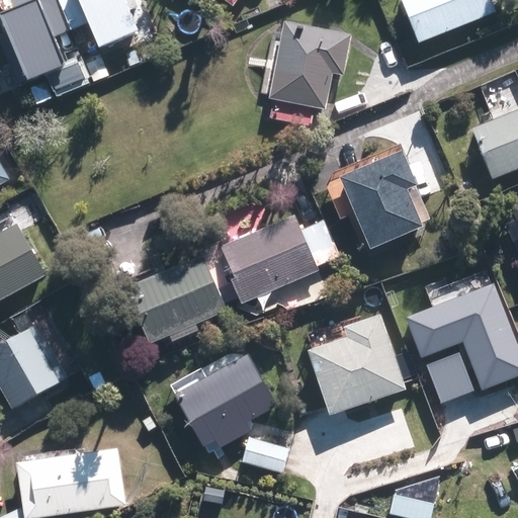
[(121,0),(54,0),(0,22),(0,29),(24,87),(65,71),(56,48),(88,34),(98,57),(139,40),(121,0)]
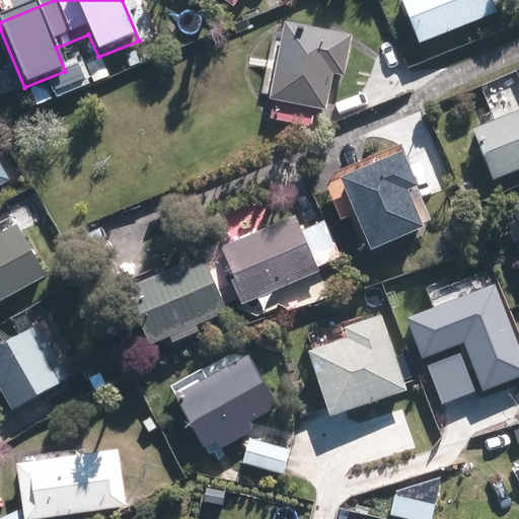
[(399,0),(418,45),(497,13),(491,0),(399,0)]
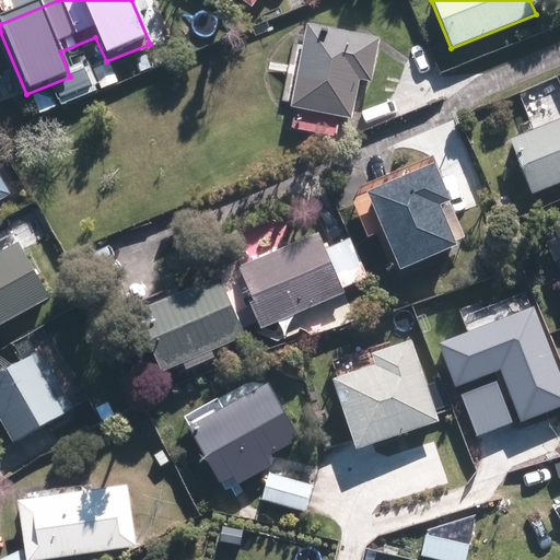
[(377,37),(306,23),(290,108),(295,109),(291,128),(348,139),(360,80),(369,82),(377,37)]
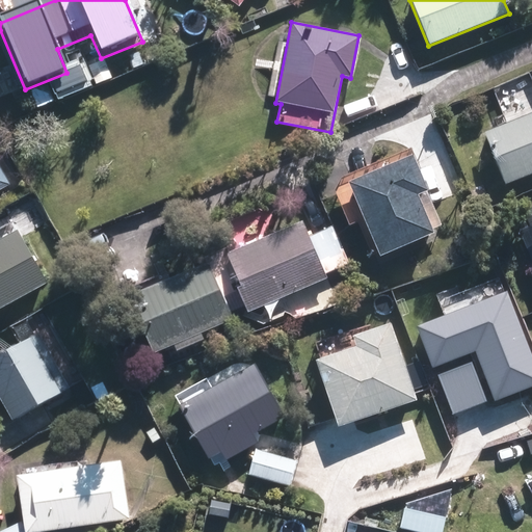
[(531,112),(483,133),(504,183),(531,170),(531,112)]
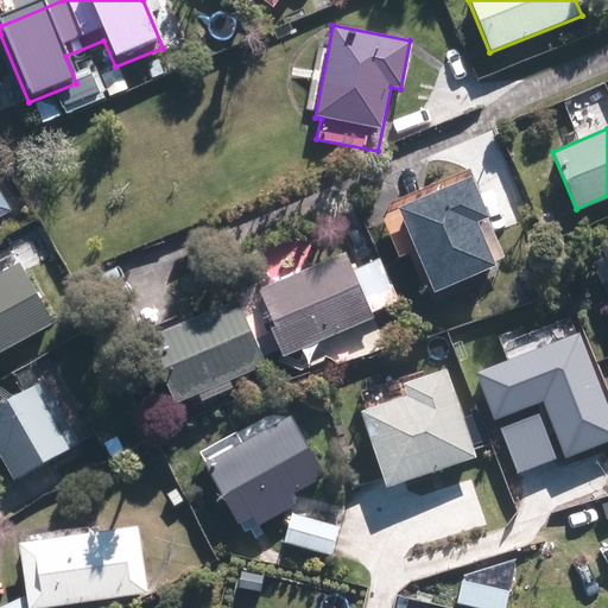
[(515,196),(505,171),(480,182),(491,207),(515,196)]
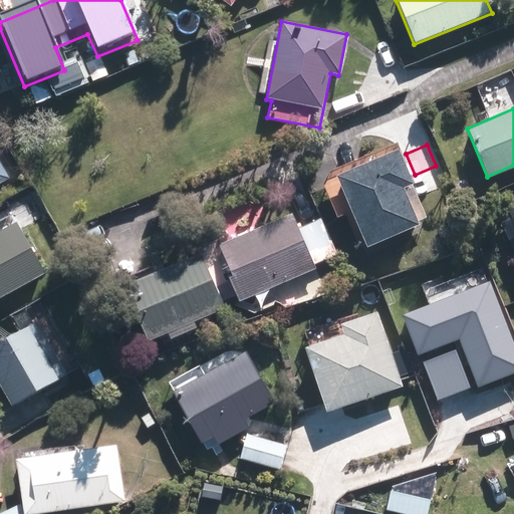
[(397,150),(333,176),(363,247),(418,224),(403,188),(411,185),(397,150)]
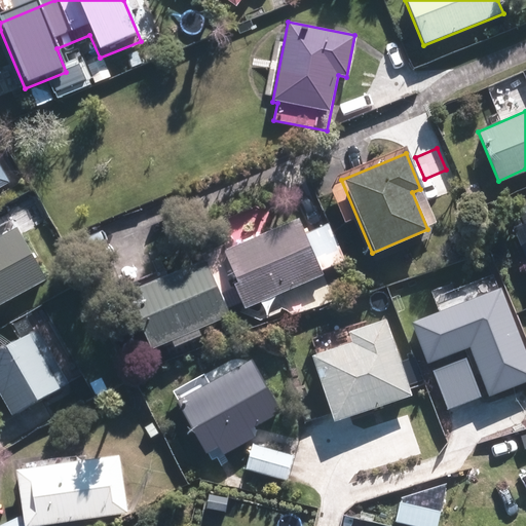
[(0,185),(8,182),(0,165),(0,185)]
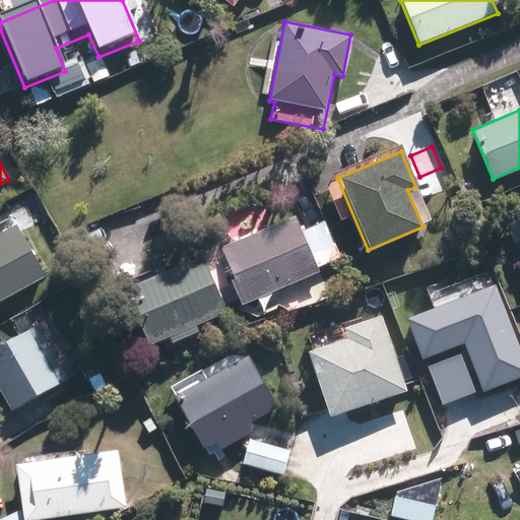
[(298,214),(220,244),(243,304),(321,274),(298,214)]
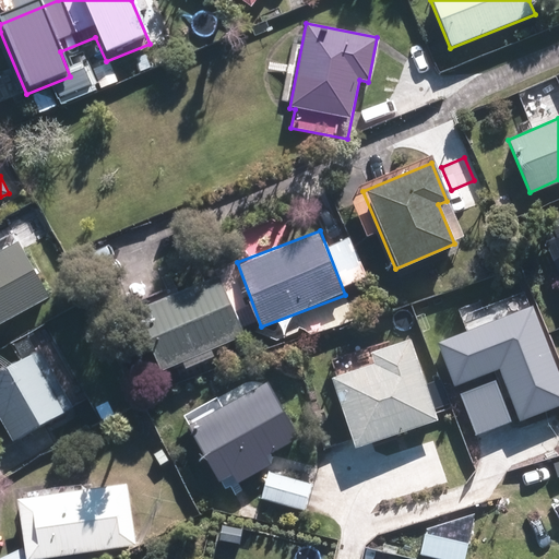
[(16,240),(0,249),(0,322),(48,294),(16,240)]
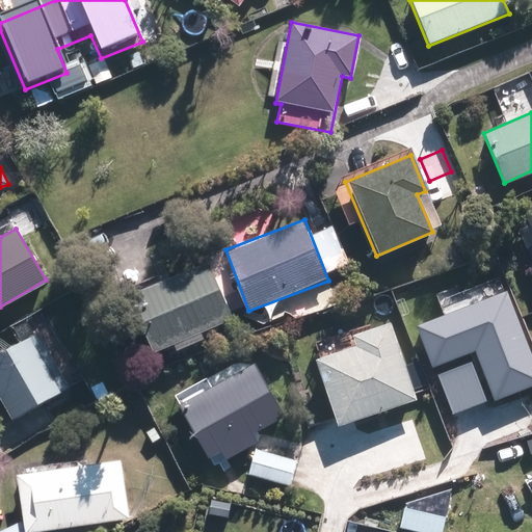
[(206,261),(130,294),(155,351),(231,318),(206,261)]
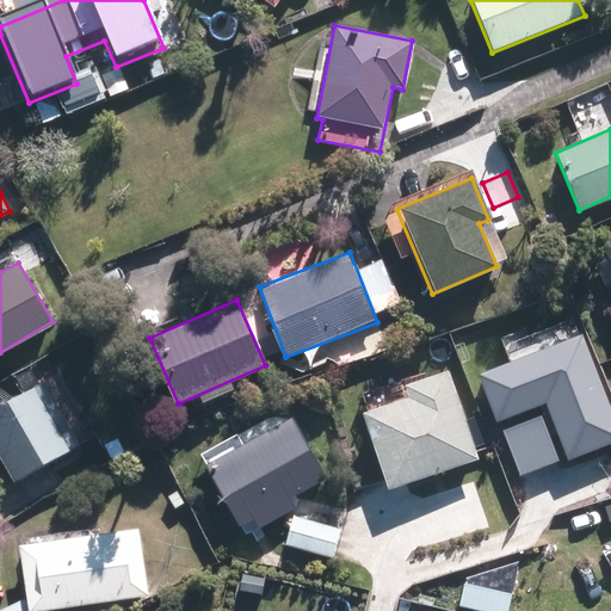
[(581,438),(526,366),(450,423),(505,495),(581,438)]
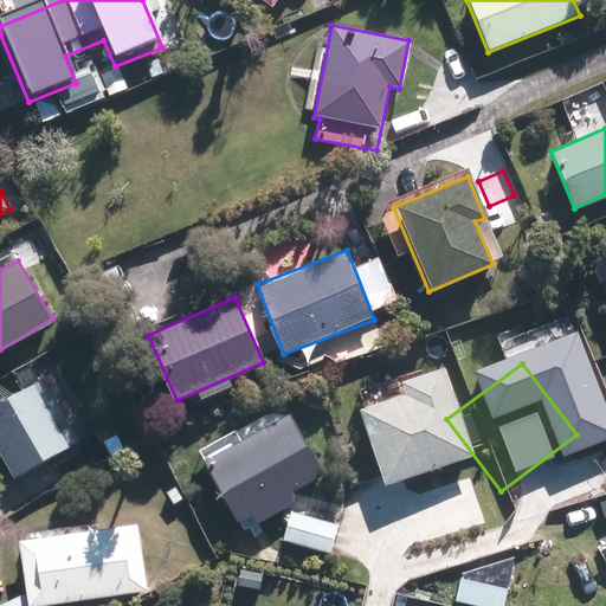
[(79,443),(43,380),(0,404),(0,458),(13,481),(79,443)]
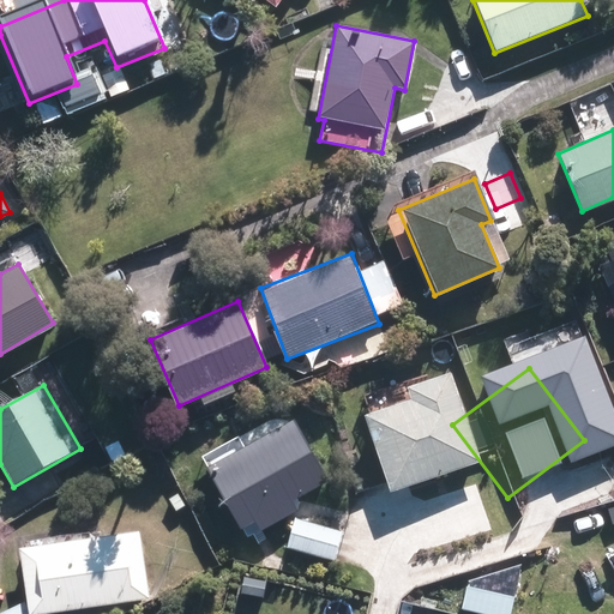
[(293,419),(204,467),(239,530),(254,522),(259,531),(298,510),(293,500),(327,481),(293,419)]
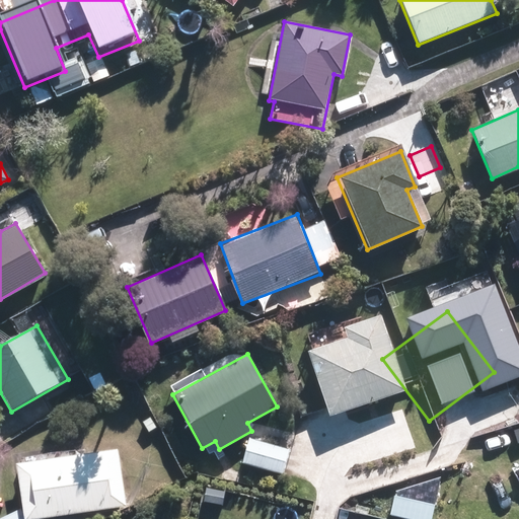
[(518,390),(516,387),(477,416),(498,443),(518,427),(518,390)]
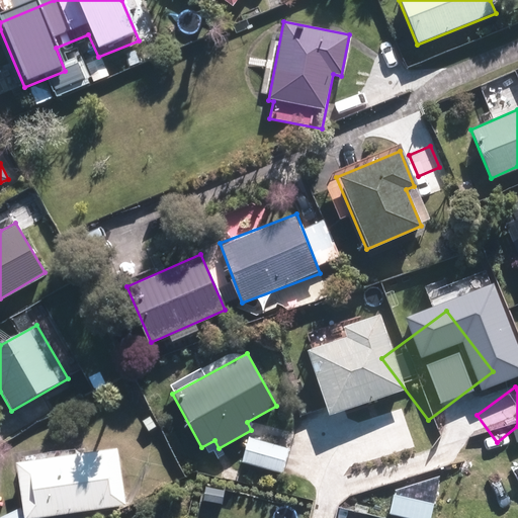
[(290,450),(250,437),(242,461),(282,475),(290,450)]
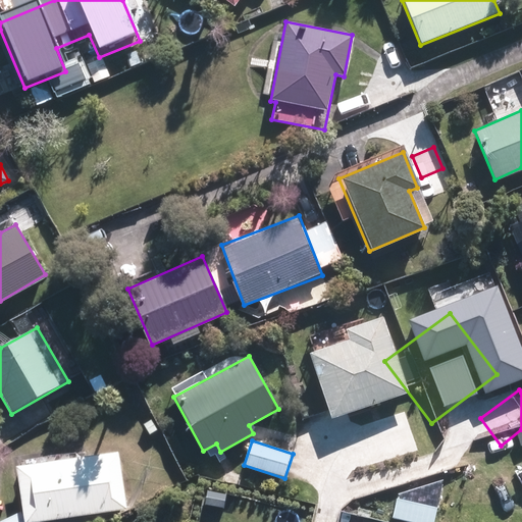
[(34,521),(125,510),(118,452),(13,466),(19,514),(2,521),(34,521)]
